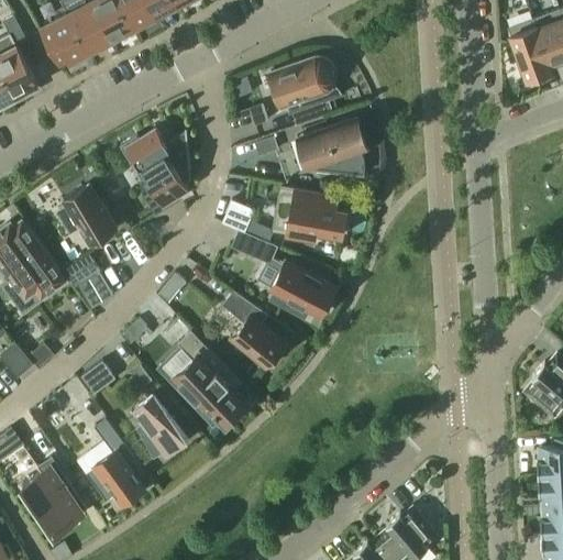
[(88,0),(89,2),(68,14),(89,53),(111,42),(89,0),(88,0)]
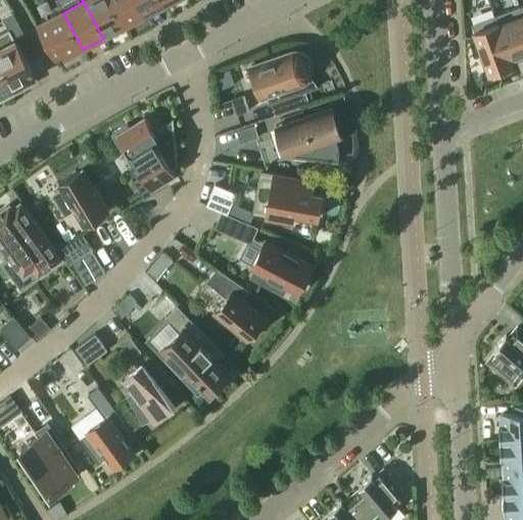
[(124,28),(108,0),(83,0),(103,39),(124,28)]
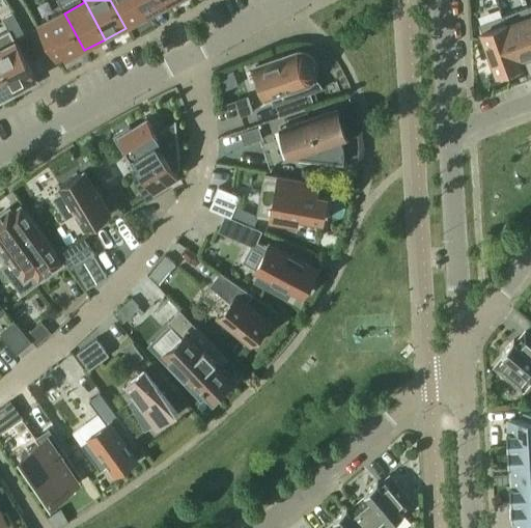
[(146,17),(137,0),(110,0),(126,28),(146,17)]
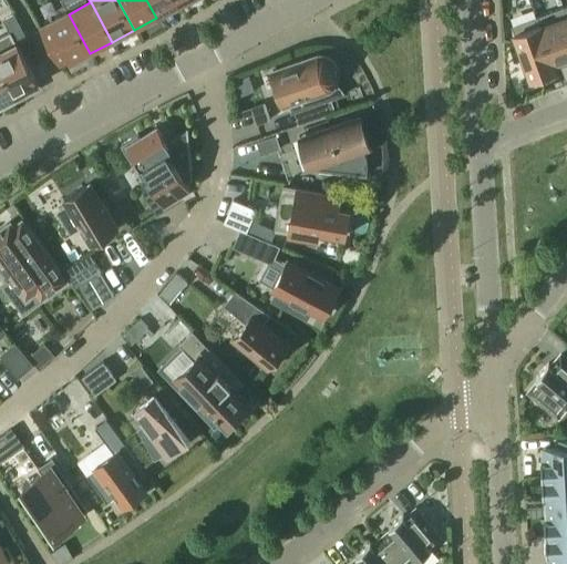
[(178,7),(175,0),(146,0),(156,18),(178,7)]
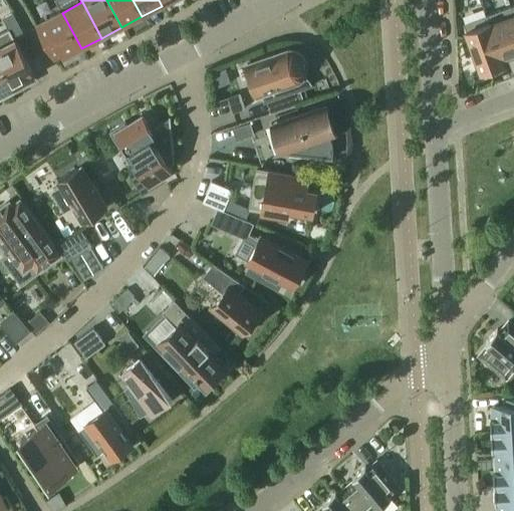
[(81,48),(62,13),(44,22),(45,24),(36,28),(53,60),(62,56),(63,58),(81,48)]
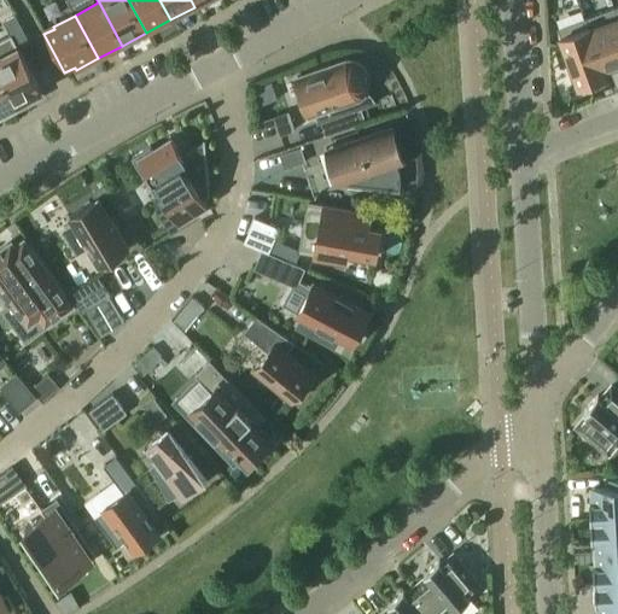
[(607,79),(605,71),(604,71),(589,31),(590,31),(587,21),(558,31),(565,52),(563,53),(567,66),(570,65),(578,89),(607,79)]
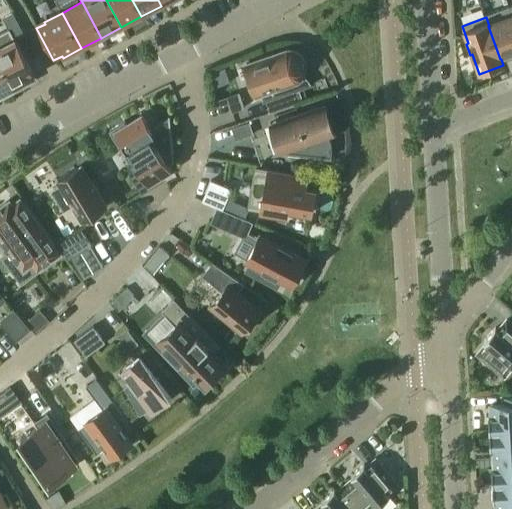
[(511,17),(511,18),(489,26),(488,26),(500,59),(501,59),(511,55),(511,17)]
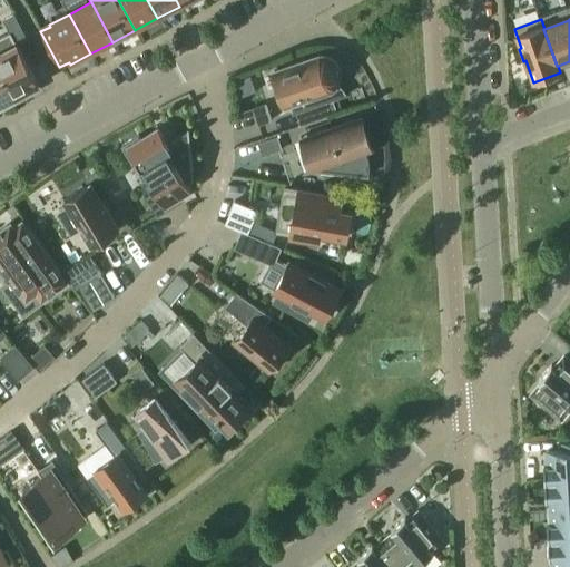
[(37,87),(10,36),(0,40),(0,72),(17,105),(29,98),(27,93),(37,87)]
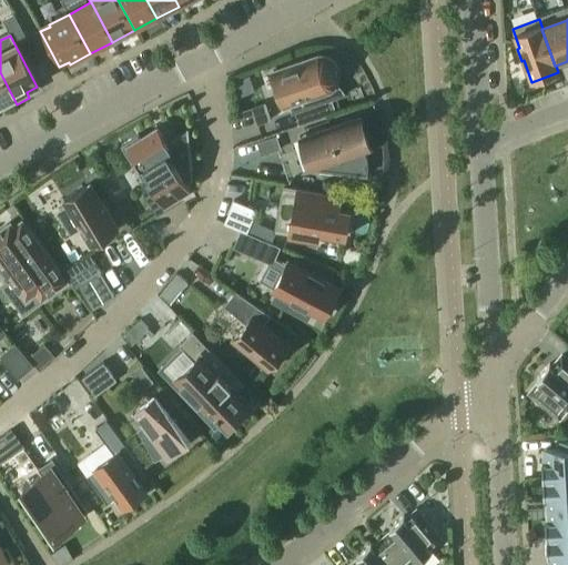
[(317,58),(273,73),(284,107),(288,106),(292,114),(291,115),(291,117),(295,115),(300,128),(328,118),(324,106),(348,97),(347,96),(342,98),(334,88),(336,83),(338,78),(338,70),(333,63),(328,60),(323,58),(317,58)]
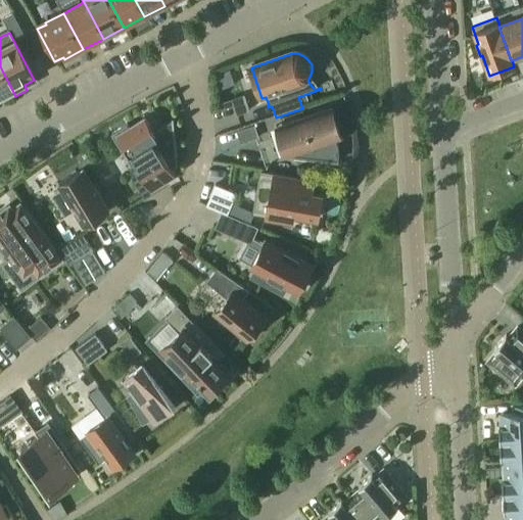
[(0,97),(1,97),(3,102),(15,96),(0,66),(0,97)]
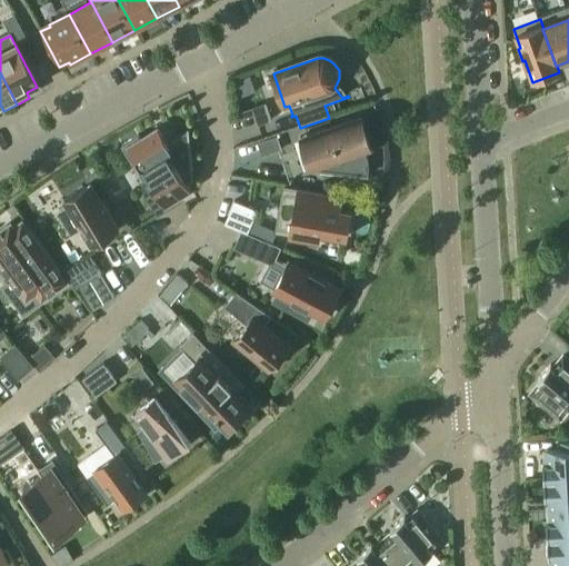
[(265,106),(237,116),(239,122),(252,118),(257,128),(271,123),(265,106)]
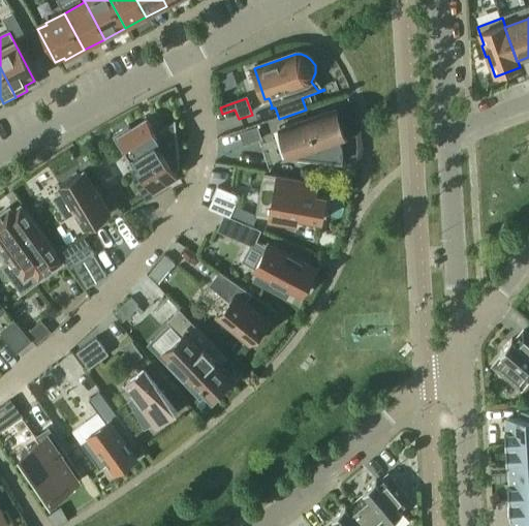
[(290,159),(294,158),(294,159),(296,159),(297,161),(341,166),(342,158),(341,150),(339,143),(344,142),(343,140),(345,140),(336,112),(334,113),(334,111),(280,129),(281,130),(279,131),(288,158),(290,158),(290,159)]
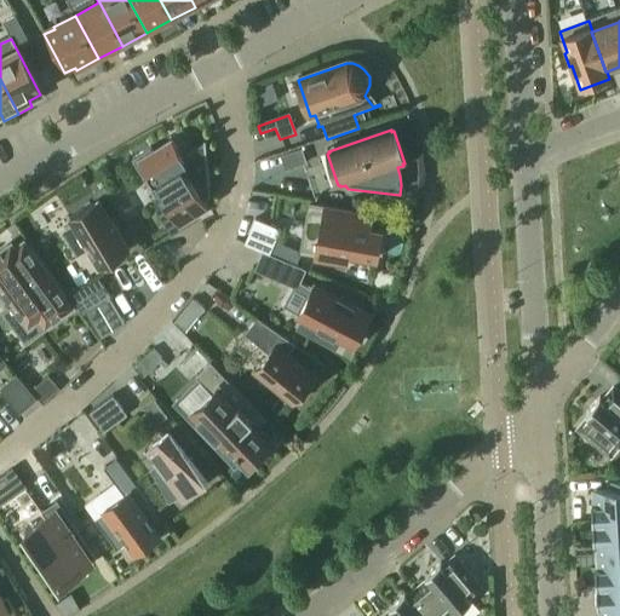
[(210,199),(208,184),(205,142),(204,142),(204,145),(190,154),(191,156),(183,162),(171,143),(153,154),(150,150),(132,161),(143,180),(148,177),(153,186),(156,185),(162,194),(159,196),(165,205),(154,212),(171,237),(197,220),(195,216),(206,208),(202,201),(208,197),(208,199),(210,199)]
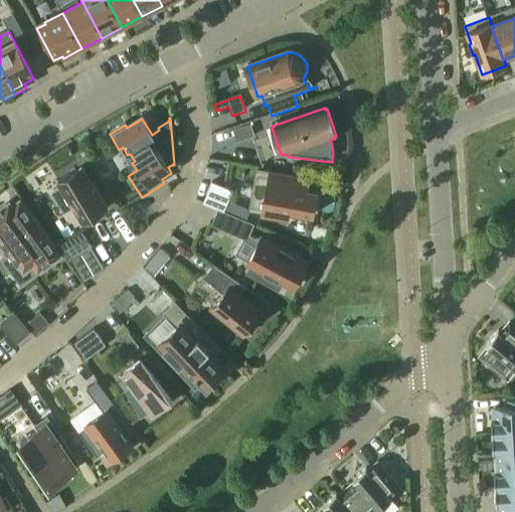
[(252,126),(238,131),(242,142),(255,137),(252,126)]
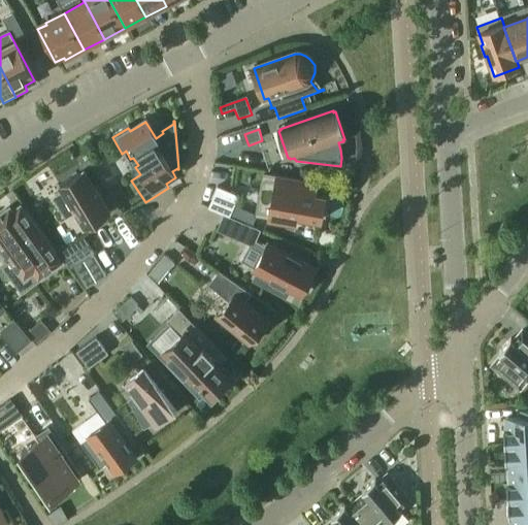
[(63,195),(54,200),(65,219),(74,214),(85,230),(109,215),(83,173),(59,188),(63,195)]
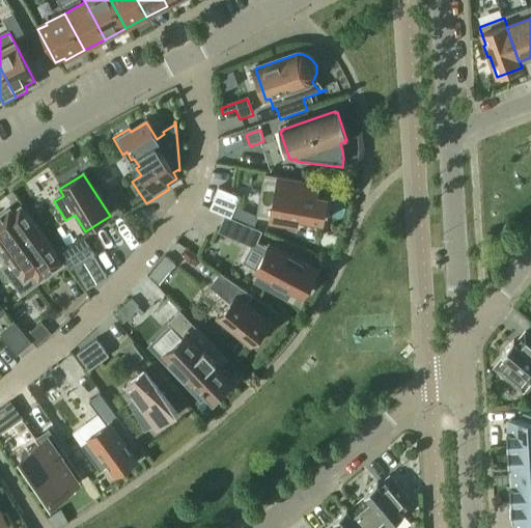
[(320,187),(264,176),(257,218),(277,221),(276,226),(297,230),(298,220),(323,224),(327,199),(317,197),(318,187),(320,188),(320,187)]
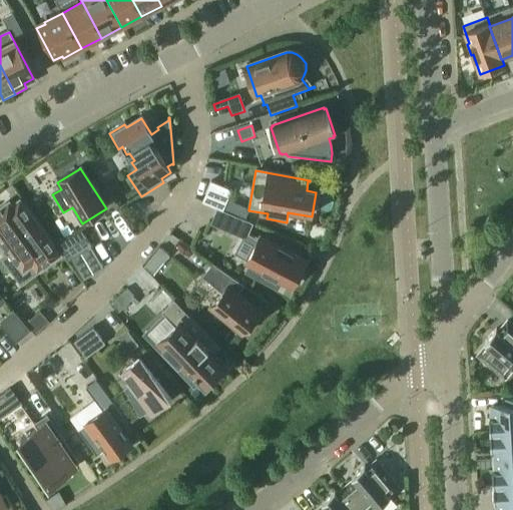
[(202,203),(217,210),(222,212),(231,192),(210,183),(202,203)]
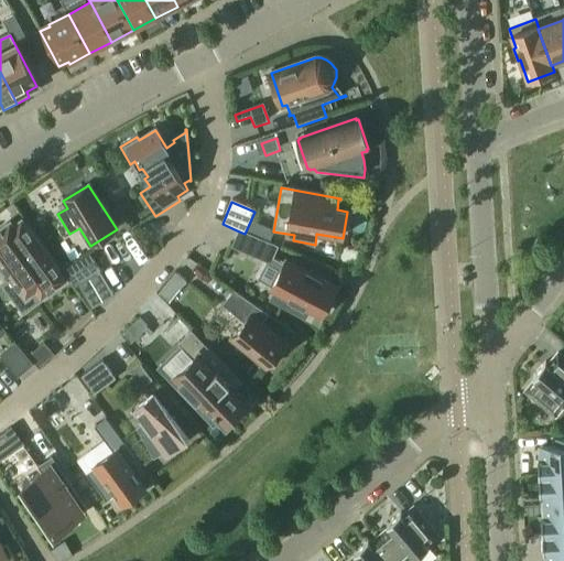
[(10,224),(0,229),(0,270),(8,280),(3,283),(15,301),(23,294),(26,299),(35,292),(42,300),(65,282),(25,227),(17,234),(10,224)]
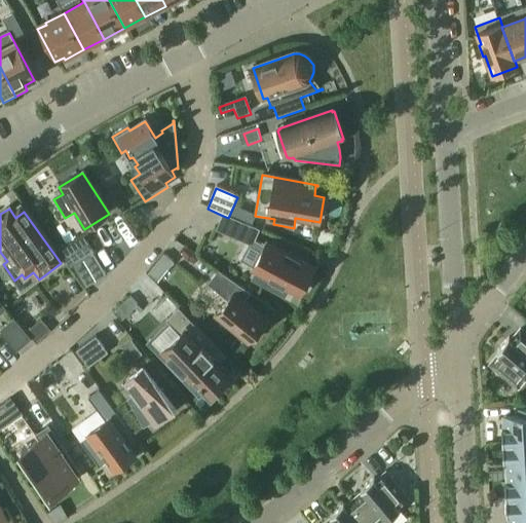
[(228,218),(223,216),(217,230),(252,247),(258,231),(228,218)]
